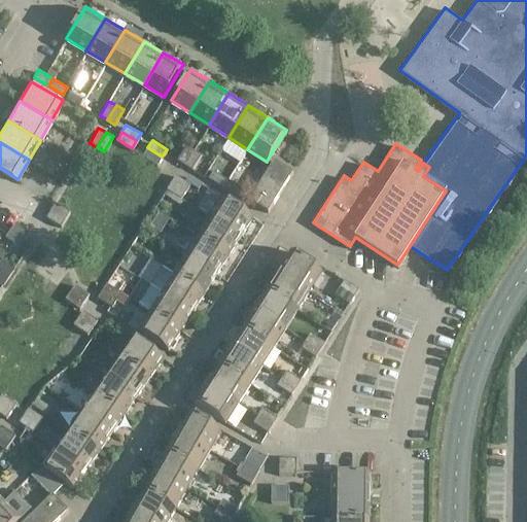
[(186,144),(181,152),(177,159),(184,164),(194,148),(186,144)]
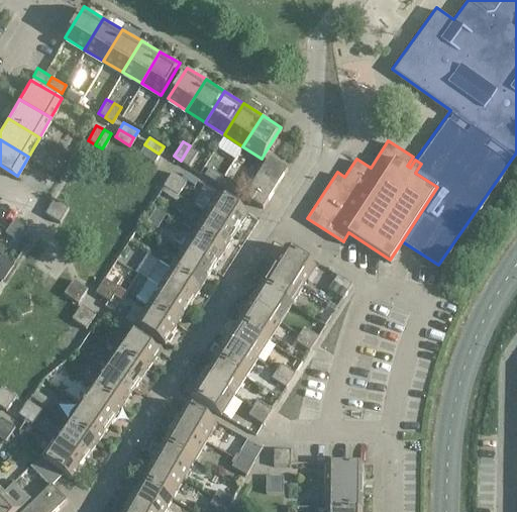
[(159,154),(144,144),(140,151),(154,161),(159,154)]
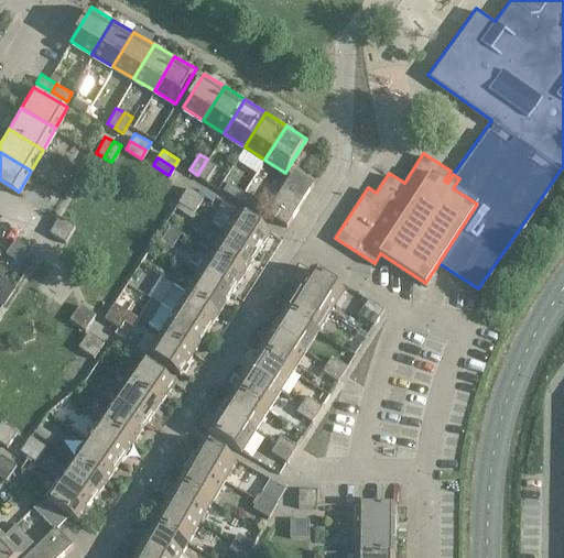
[(205,179),(215,164),(207,159),(197,175),(205,179)]
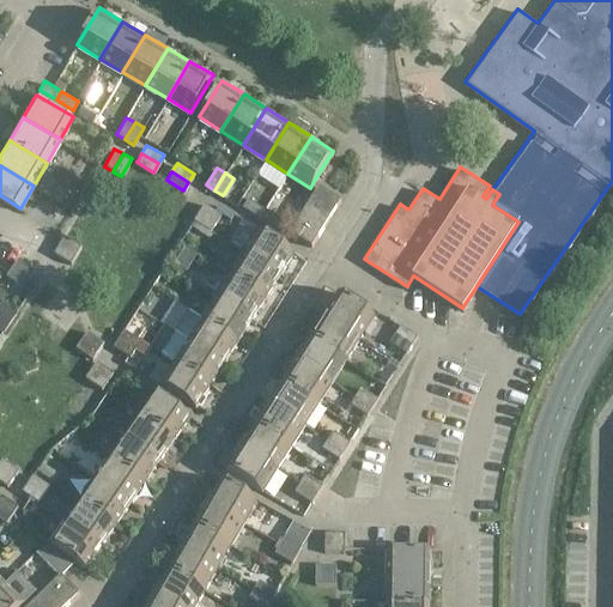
[(340,198),(319,184),(290,230),(311,244),(340,198)]
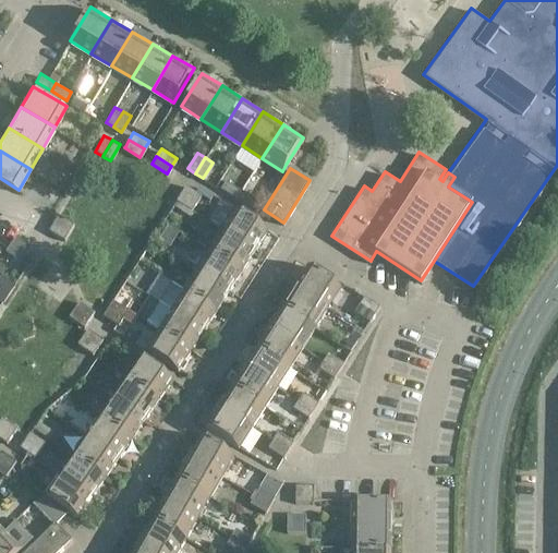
[(221,187),(237,196),(241,189),(227,179),(221,187)]
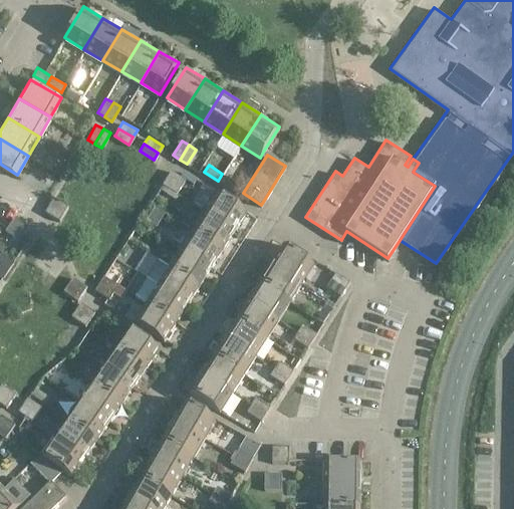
[(172,169),(167,176),(181,185),(186,178),(172,169)]
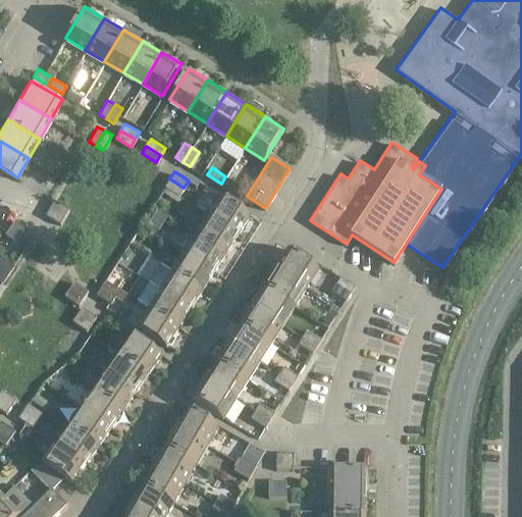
[(240,186),(225,176),(221,184),(236,193),(240,186)]
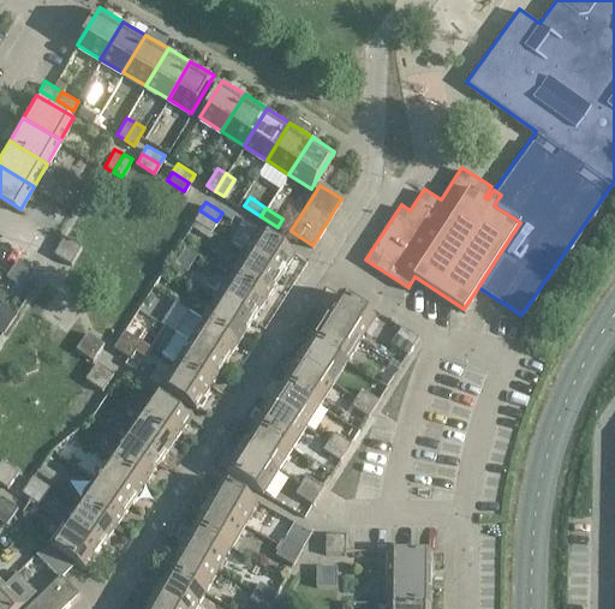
[(216,221),(199,210),(195,220),(212,230),(216,221)]
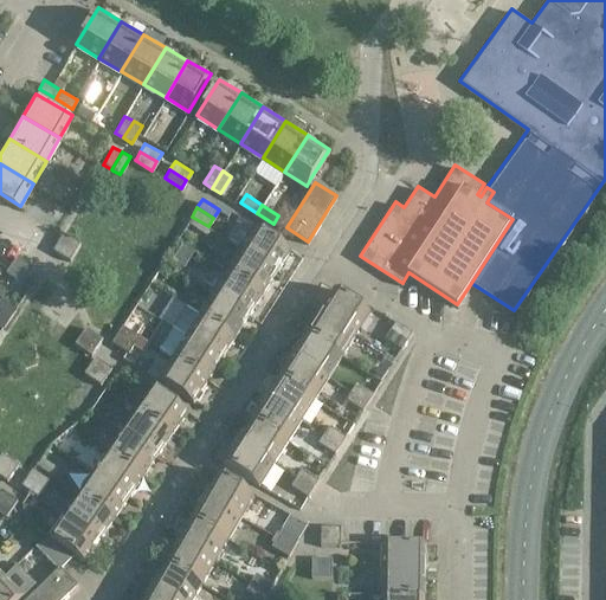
[(291,247),(255,224),(240,246),(277,269),(291,247)]
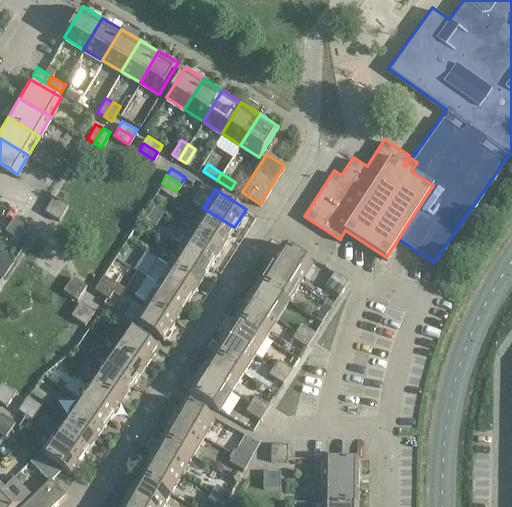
[(45,210),(52,214),(61,200),(53,195),(45,210)]
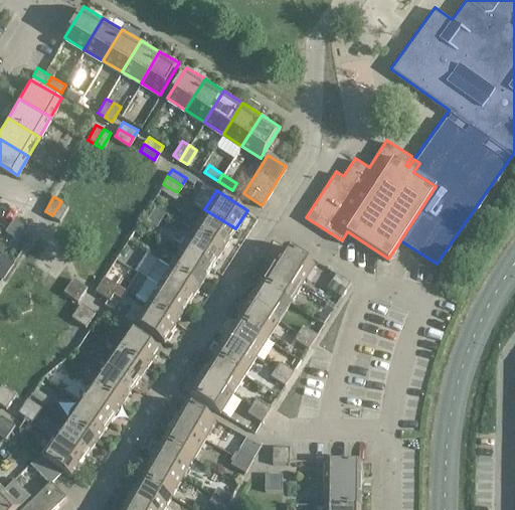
[(52,215),(59,219),(68,205),(61,201),(52,215)]
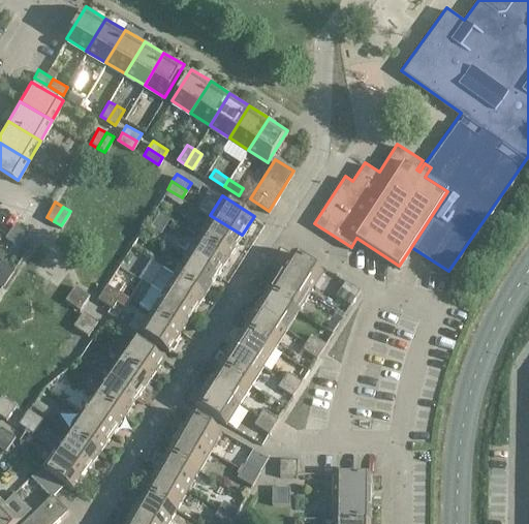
[(242,235),(210,215),(197,234),(229,254),(242,235)]
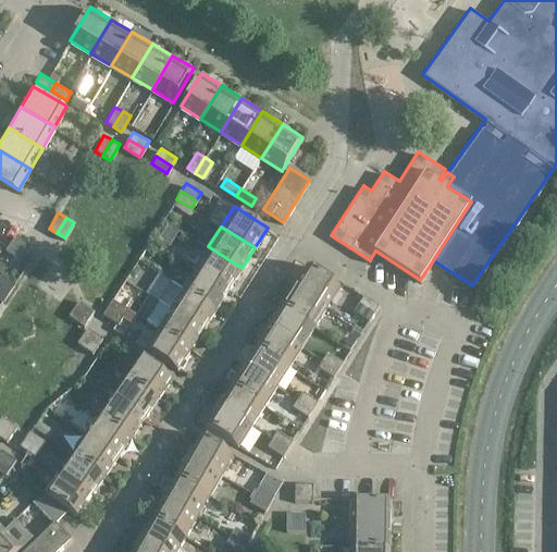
[(11,242),(26,252),(31,244),(16,234),(11,242)]
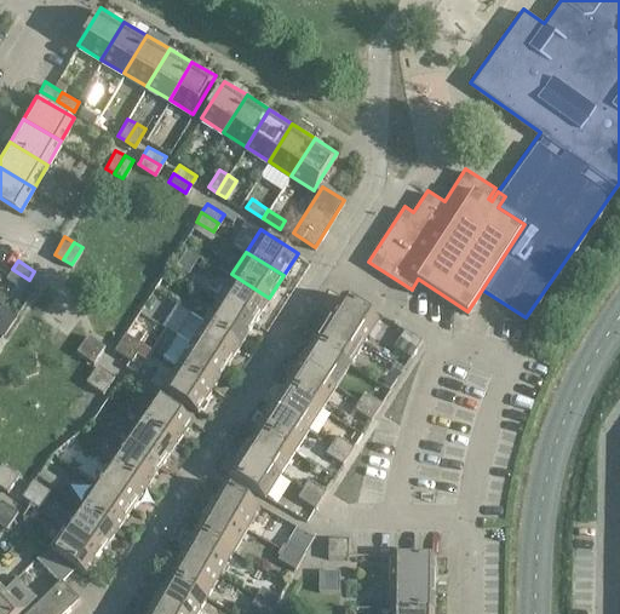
[(23,288),(29,280),(12,269),(6,277),(23,288)]
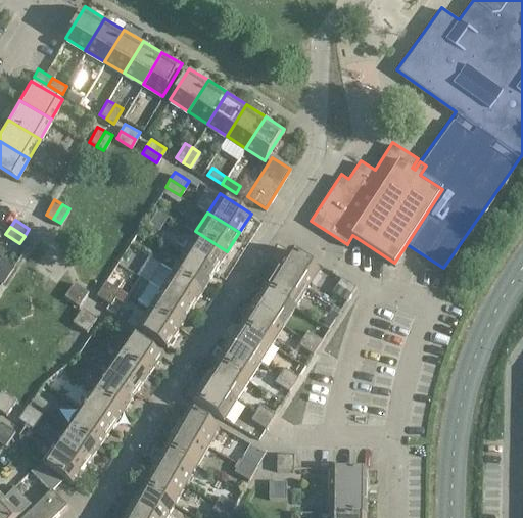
[(227,251),(195,231),(183,250),(215,270),(227,251)]
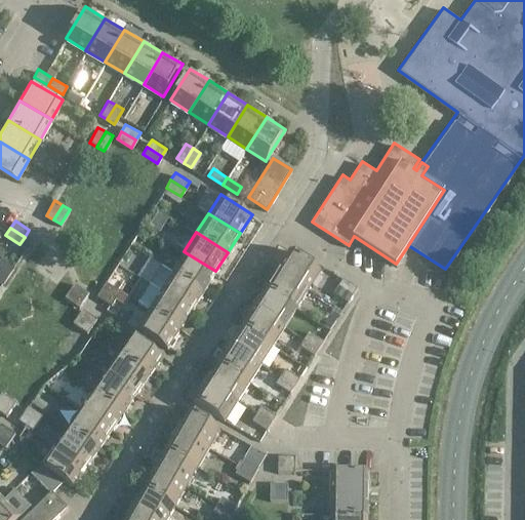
[(321,268),(289,247),(278,267),(309,286),(321,268)]
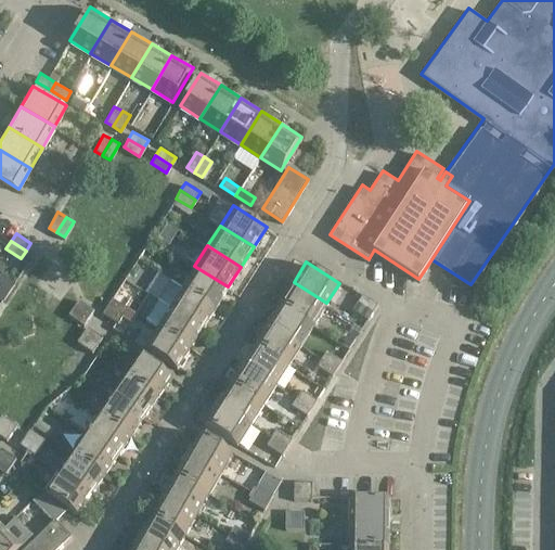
[(228,286),(194,266),(181,285),(215,307),(228,286)]
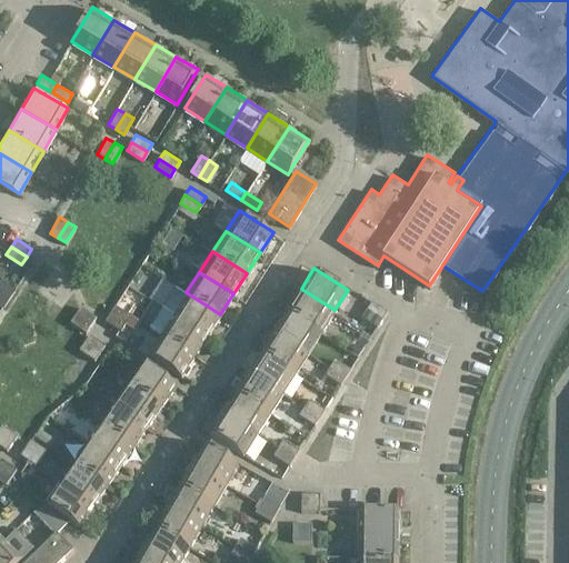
[(0,304),(2,307),(10,294),(16,287),(0,275),(0,304)]
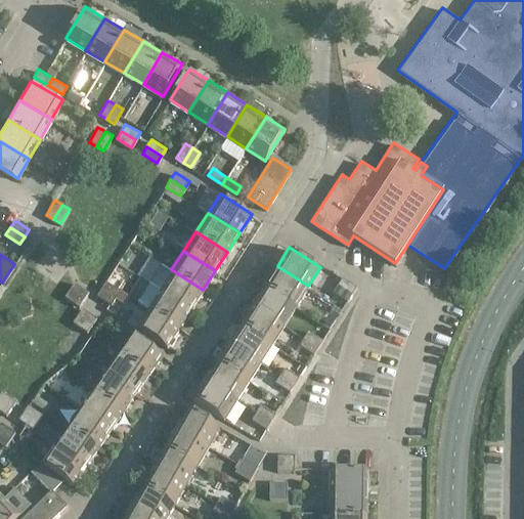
[(161,263),(148,282),(191,308),(203,290),(171,269),(161,263)]
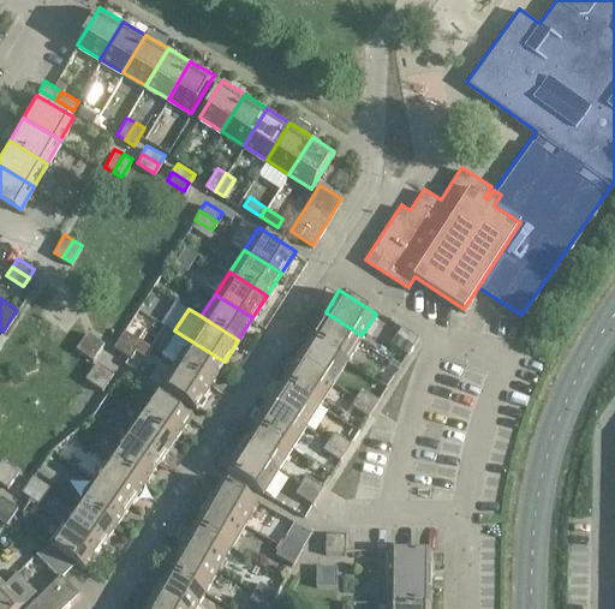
[(362,335),(326,312),(311,334),(347,358),(362,335)]
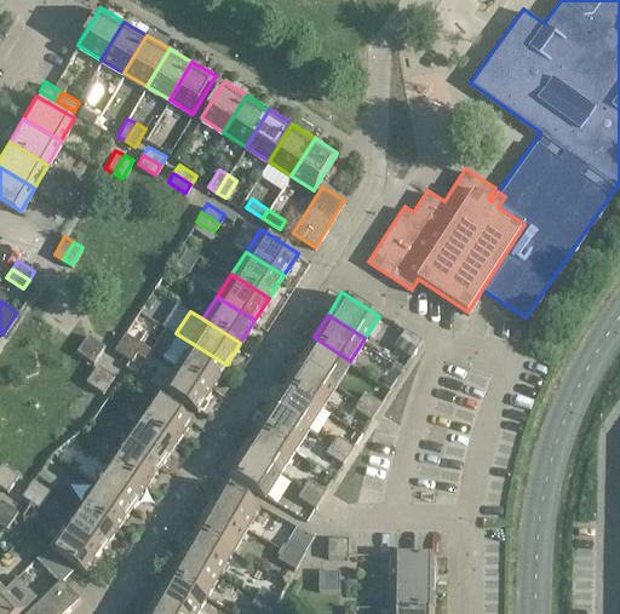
[(405,327),(400,336),(417,346),(423,338),(405,327)]
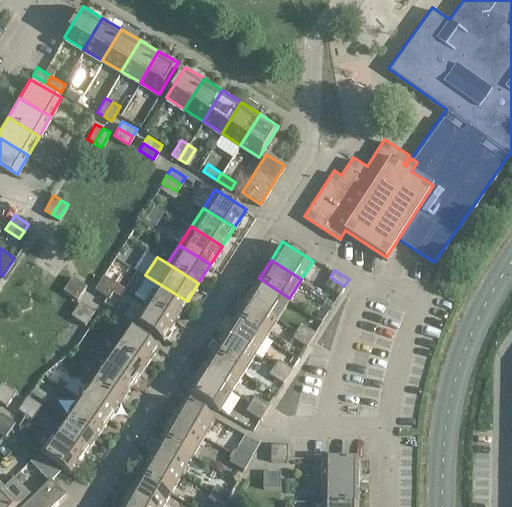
[(111,278),(104,273),(95,288),(102,292),(111,278)]
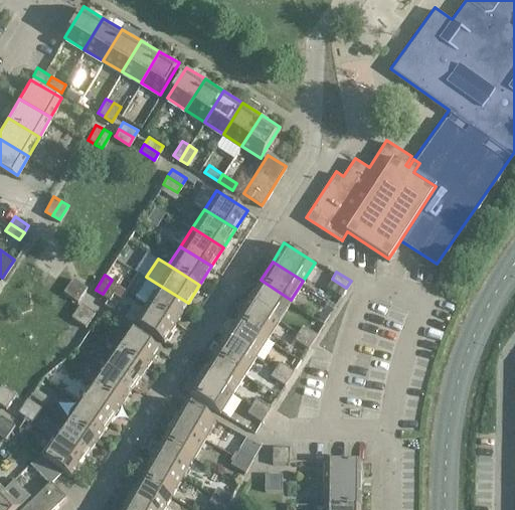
[(73,277),(68,284),(82,293),(88,286),(73,277)]
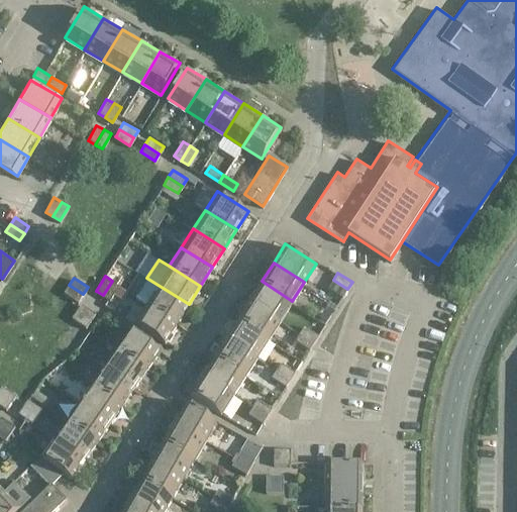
[(189,304),(146,278),(135,297),(145,303),(177,323),(189,304)]
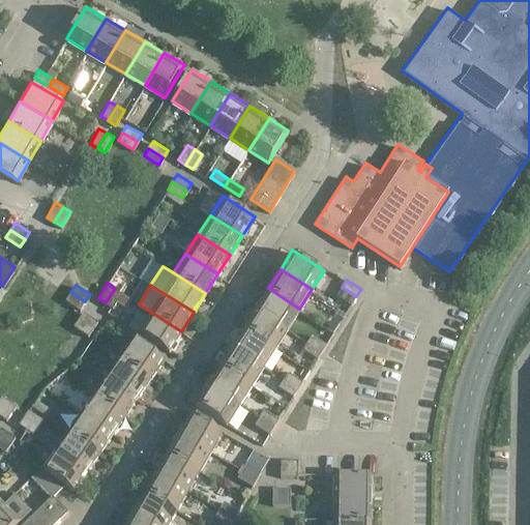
[(352,303),(356,296),(342,287),(336,294),(352,303)]
